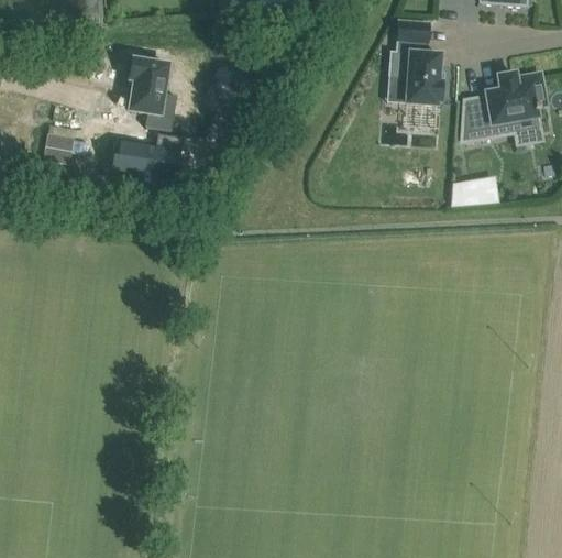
[(430,21),(398,20),(396,50),(392,50),(389,73),(409,75),(408,102),(437,104),(437,101),(441,101),(443,80),(439,80),(441,53),(425,52),(425,42),(428,42),(430,21)]
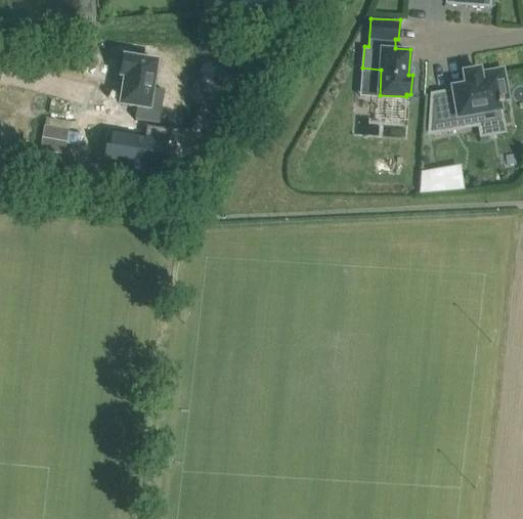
[(125,76),(121,103),(137,105),(135,118),(160,122),(165,89),(153,87),(157,61),(125,56),(122,75),(125,76)]
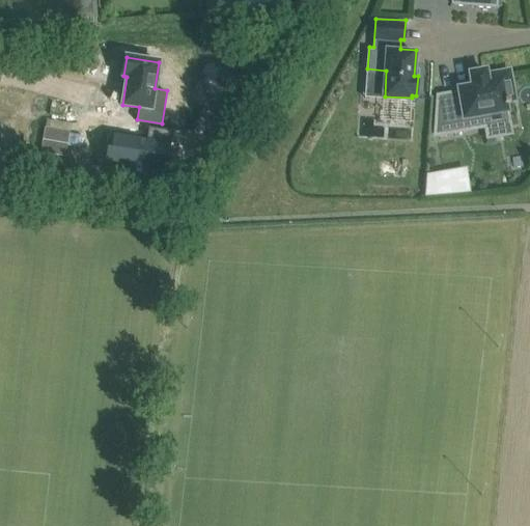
[(439,92),(436,132),(487,122),(485,112),(507,109),(506,102),(510,102),(509,99),(515,98),(510,67),(487,71),(486,67),(470,71),(472,83),(458,86),(459,89),(439,92)]
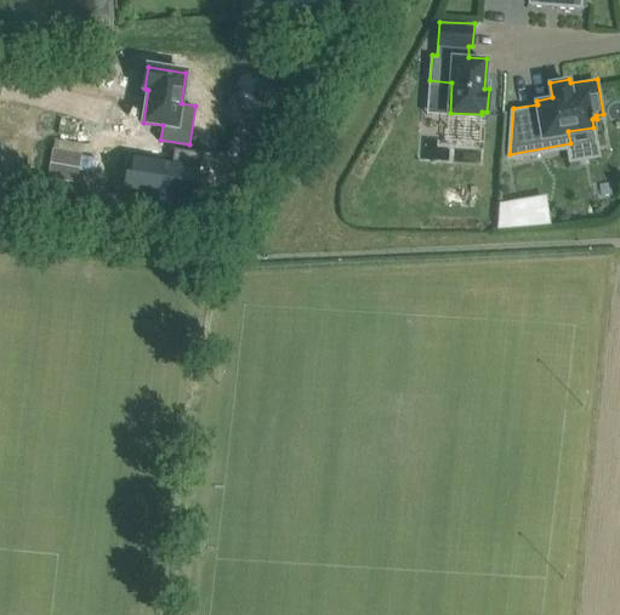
[(125,172),(121,193),(158,199),(165,200),(166,200),(165,203),(195,208),(199,183),(197,183),(203,151),(175,146),(172,160),(132,153),(131,161),(132,161),(131,172),(125,172)]
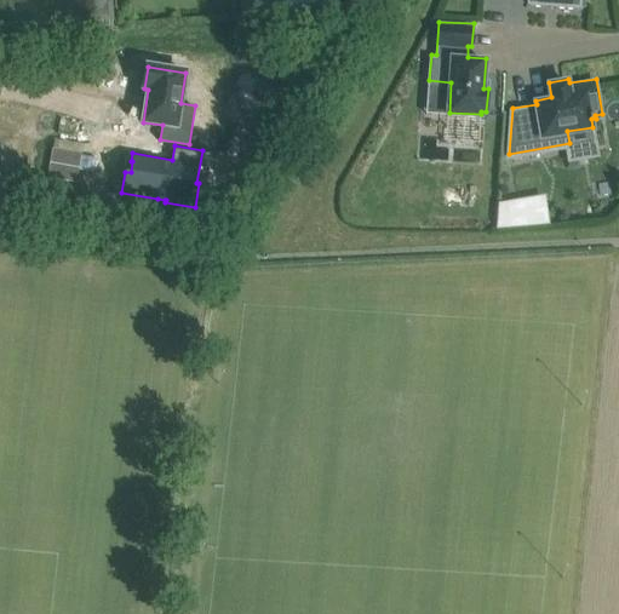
[(49,150),(46,194),(75,196),(78,153),(49,150)]
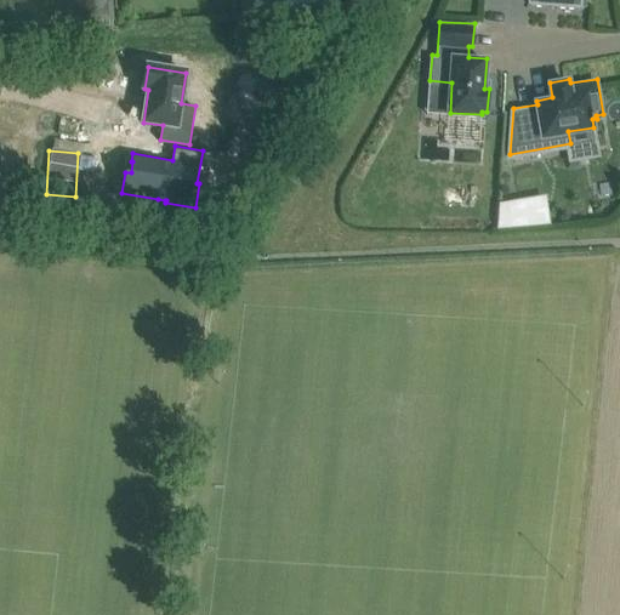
[(78,176),(75,217),(100,218),(102,178),(78,176)]
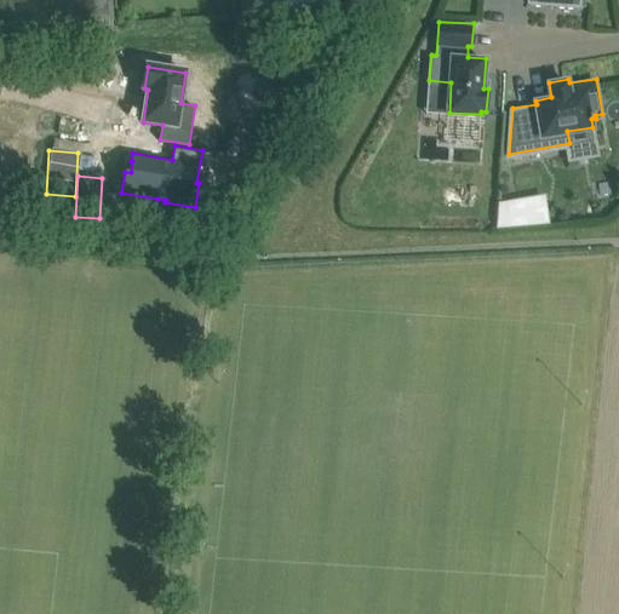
[(510,198),(510,223),(529,222),(529,194),(510,198)]
